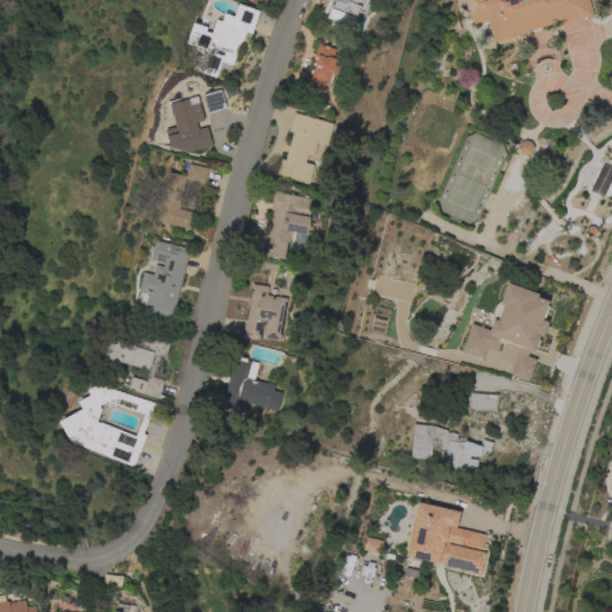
[(331,5),(332,6),(335,0),(368,0),(363,13),(357,11),(352,29),(325,19),(331,5)]
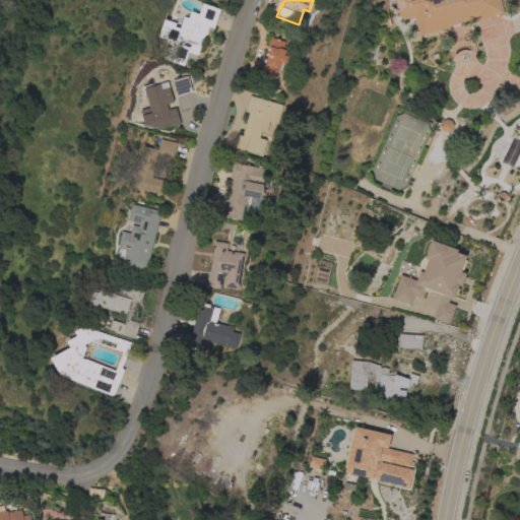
[(499,0),(503,13),(473,21),(473,19),(449,26),(449,28),(418,37),(413,18),(402,21),(401,16),(398,17),(393,0),(499,0)]
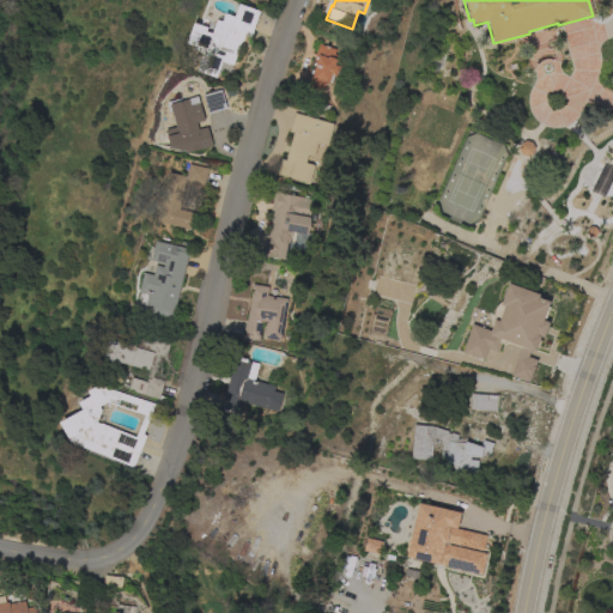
[(259,12),(252,34),(246,31),(242,42),(241,41),(232,65),(222,61),(216,78),(196,71),(202,54),(193,50),(194,47),(186,43),(193,23),(207,28),(205,32),(211,34),(216,20),(222,22),(224,14),(234,17),(238,5),(259,12)]
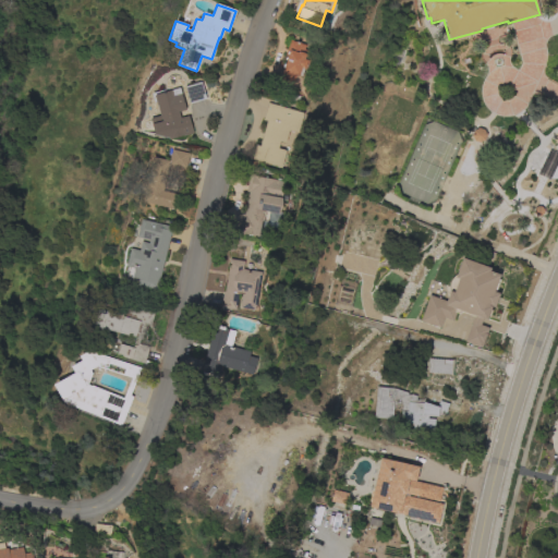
[(305,46),(304,50),(312,52),(308,62),(306,62),(304,69),(301,68),(299,76),(295,75),(291,87),(279,83),(289,51),(287,50),(290,40),(305,46)]
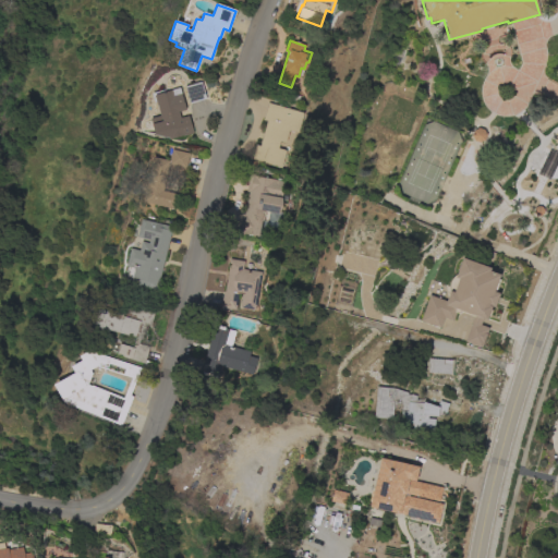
[(184,87),(201,82),(206,99),(190,104),(184,87)]
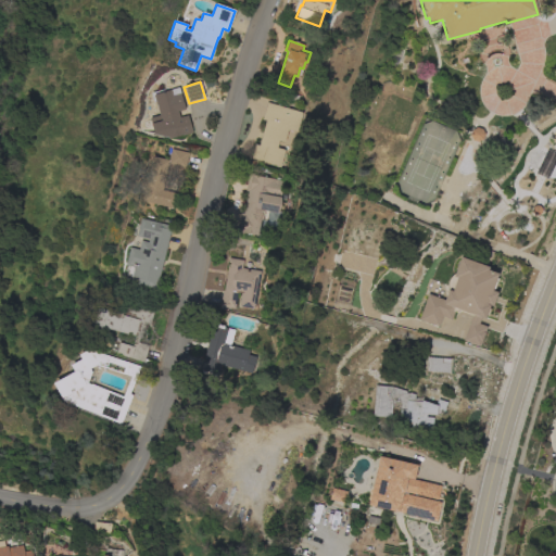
[(149,118),(160,115),(155,102),(153,102),(151,93),(164,89),(165,91),(178,88),(185,110),(177,112),(179,117),(187,115),(192,131),(168,139),(168,138),(154,135),(149,118)]
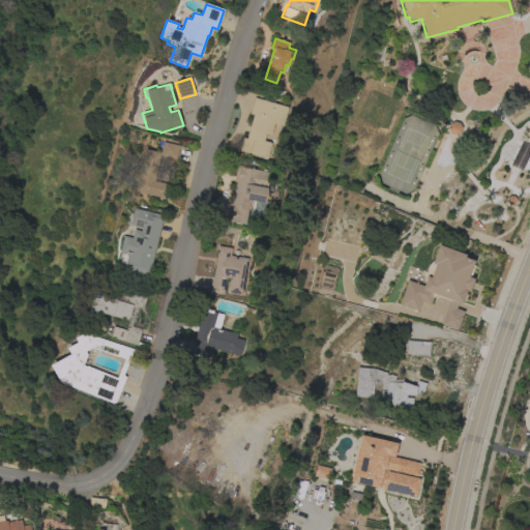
[(243,138),(246,139),(253,115),(249,114),(254,97),(288,108),(283,126),(274,123),(270,136),(265,135),(264,141),(271,143),(267,159),(239,151),(243,138)]
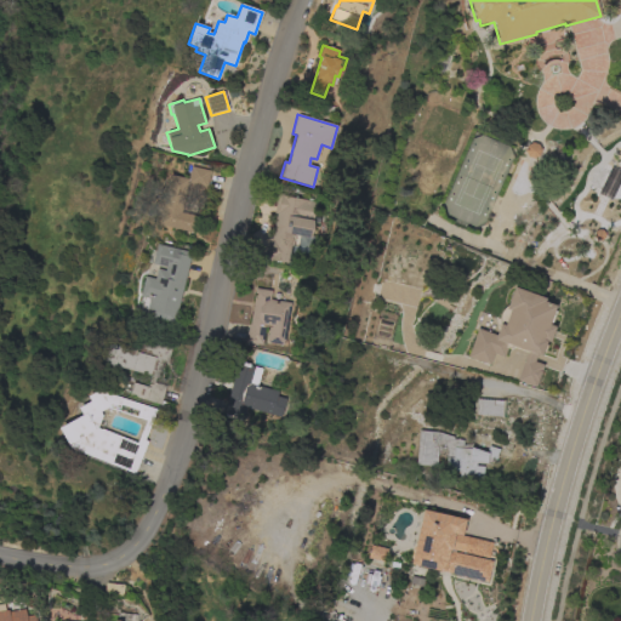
[(537,144),(541,151),(539,157),(534,159),(528,157),(525,152),(527,146),(533,143),(537,144)]
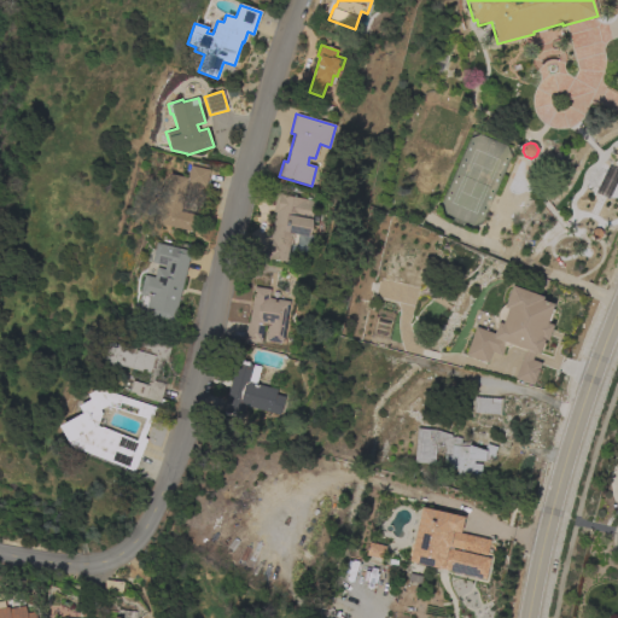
[(158,223),(161,211),(156,210),(158,196),(164,197),(169,174),(187,179),(190,165),(209,170),(205,186),(187,182),(180,211),(198,216),(194,232),(158,223)]
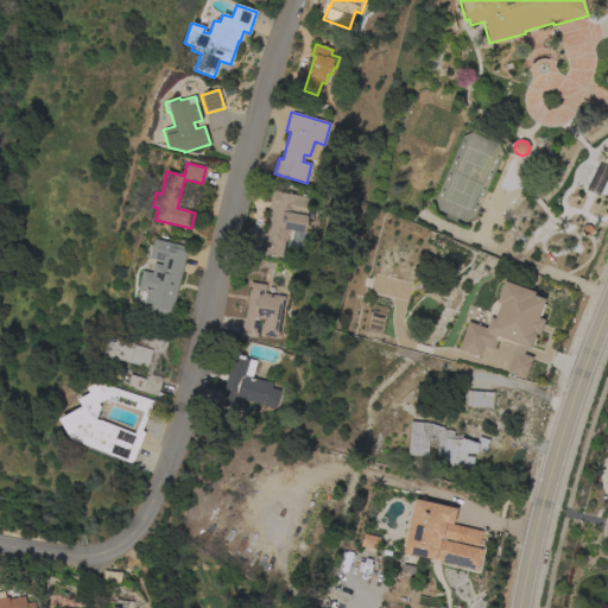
[(272,189),(277,190),(277,191),(301,196),(301,195),(306,195),(306,197),(310,198),(306,216),(308,216),(304,233),(302,233),(301,246),(292,246),(295,232),(293,232),(291,242),(284,241),(282,255),(285,257),(285,258),(266,255),(266,257),(259,255),(263,233),(266,234),(271,209),(267,209),(272,189)]
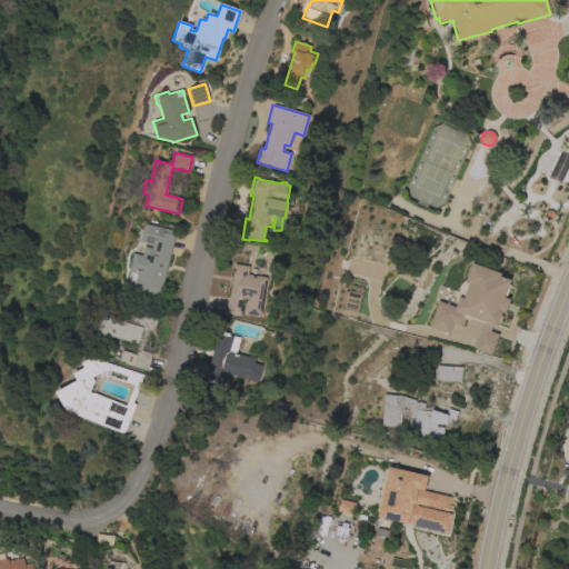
[(132,290),(137,273),(128,271),(132,253),(141,256),(143,247),(151,248),(152,245),(139,241),(143,223),(176,232),(159,297),(132,290)]
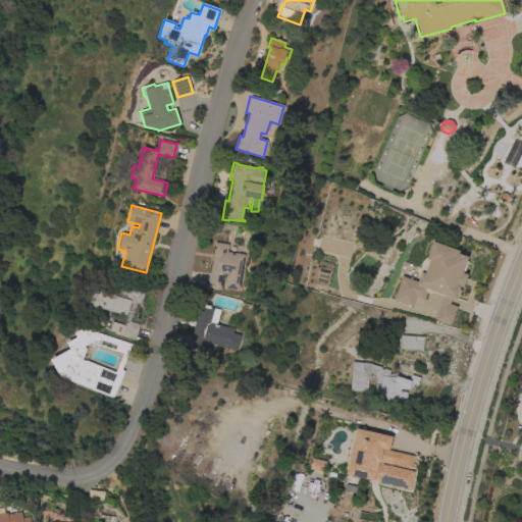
[(223,273),(220,291),(206,288),(208,273),(210,273),(214,243),(227,245),(226,252),(244,255),(239,291),(224,288),(226,275),(227,274),(223,273)]
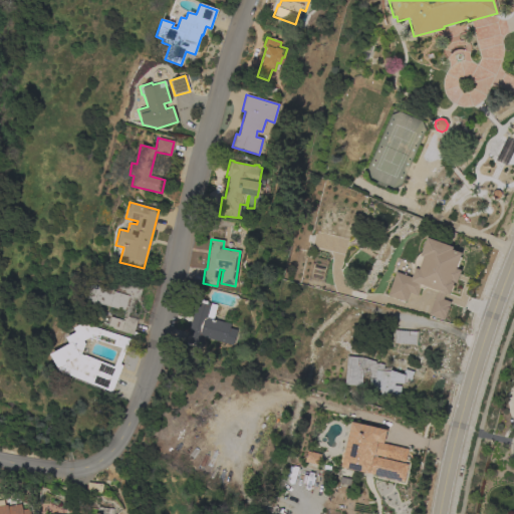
[(460,249),(423,240),(414,277),(393,272),(387,297),(405,302),(407,293),(417,296),(420,287),(434,290),(428,316),(444,320),(448,301),(447,301),(456,269),(455,269),(460,249)]
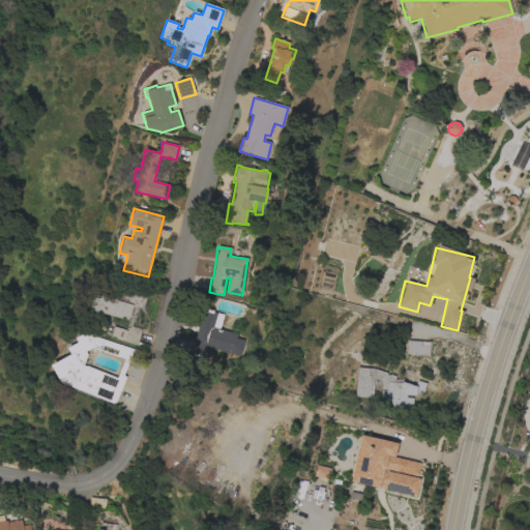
[(143,310),(139,308),(135,323),(133,323),(131,326),(141,329),(137,343),(143,344),(142,349),(136,347),(137,345),(110,337),(113,327),(125,330),(128,321),(89,310),(93,295),(112,300),(116,287),(134,292),(135,289),(147,292),(143,310)]
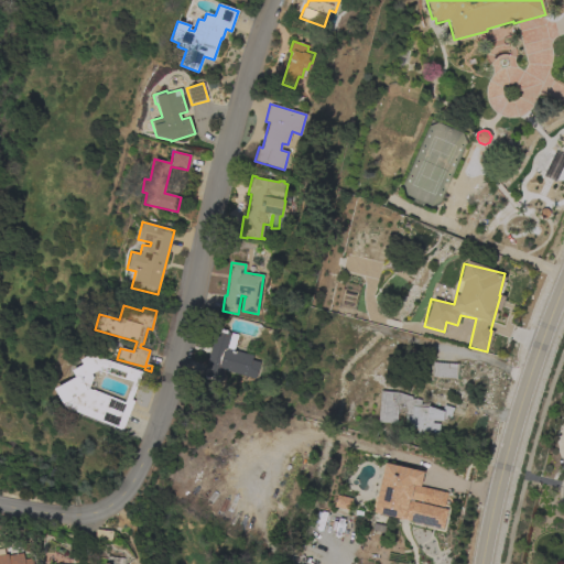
[(224,370),(220,381),(203,376),(216,329),(220,331),(221,329),(227,332),(227,333),(238,335),(234,350),(253,356),(252,360),(260,362),(256,379),(224,370)]
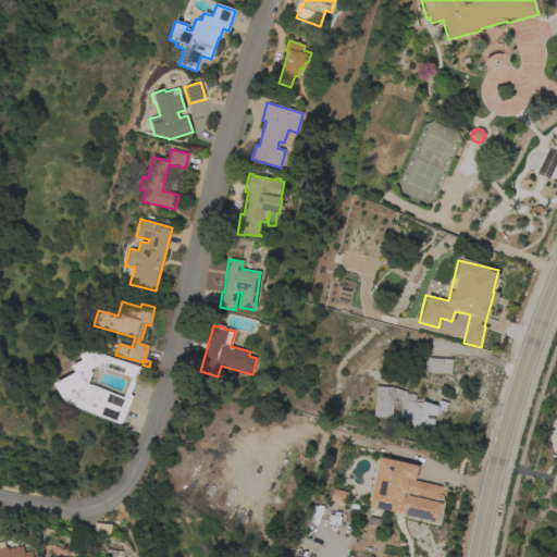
[(130,395),(132,396),(121,425),(63,403),(53,384),(74,373),(71,366),(81,360),(78,356),(91,349),(93,351),(140,368),(130,395)]
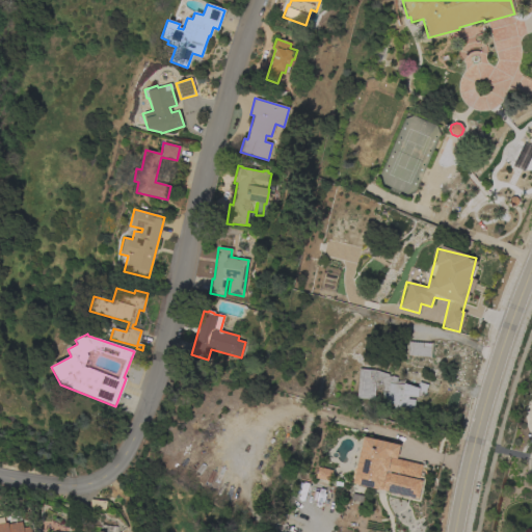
[(430,344),(430,343),(431,343),(430,357),(429,357),(429,356),(407,355),(408,342),(430,344)]
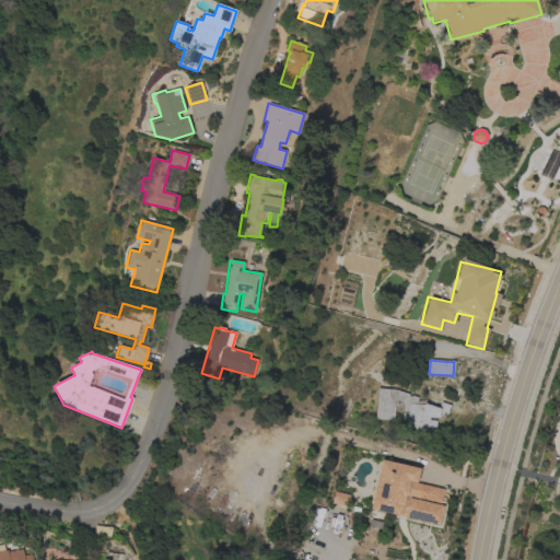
[(394,421),(375,419),(377,388),(395,391),(408,395),(409,397),(412,396),(418,398),(417,403),(426,400),(424,404),(439,408),(441,403),(450,406),(446,415),(444,413),(443,417),(440,417),(440,418),(429,418),(429,420),(435,421),(435,433),(433,433),(413,432),(415,426),(401,424),(403,407),(401,405),(395,407),(394,421)]
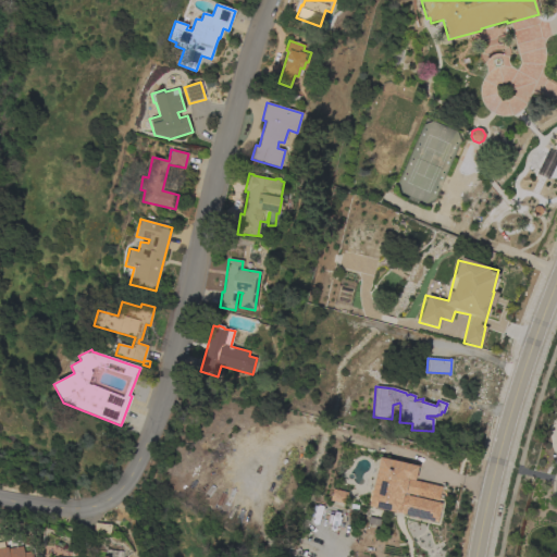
[(380,457),(418,466),(415,481),(408,479),(408,480),(426,483),(423,497),(404,493),(404,495),(441,504),(437,522),(369,506),(380,457)]
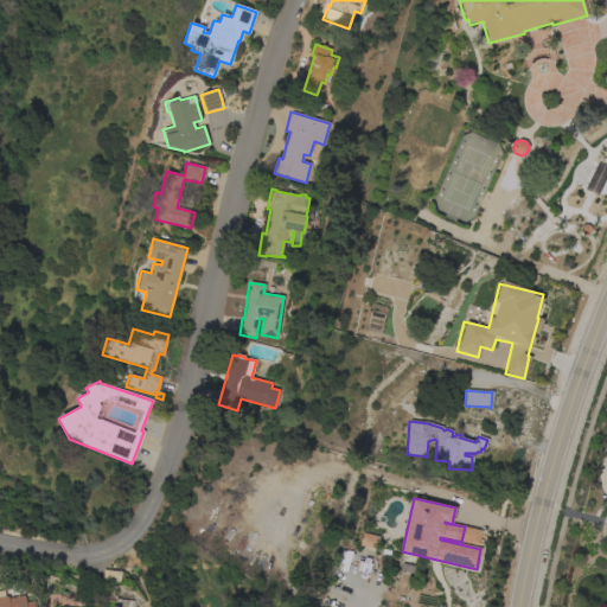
[(378,537),(376,550),(359,545),(362,532),(378,537)]
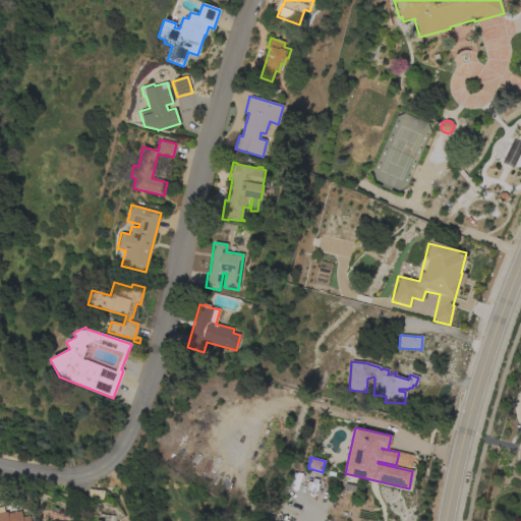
[(104,490),(103,500),(88,499),(88,489),(104,490)]
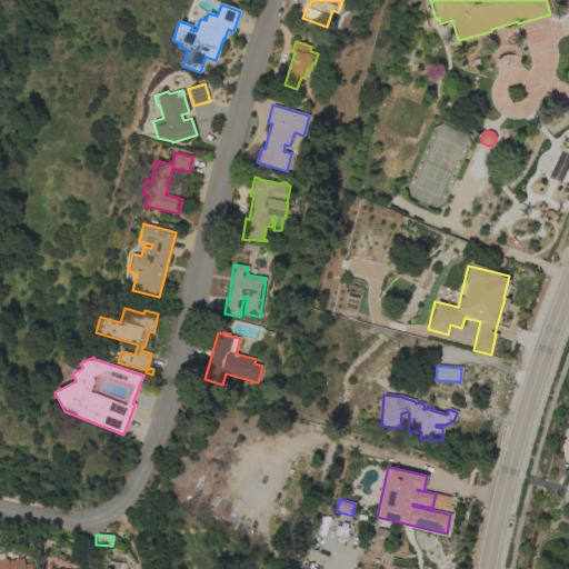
[(0,568),(0,560),(8,559),(8,561),(23,558),(25,565),(32,563),(33,568),(0,568)]
